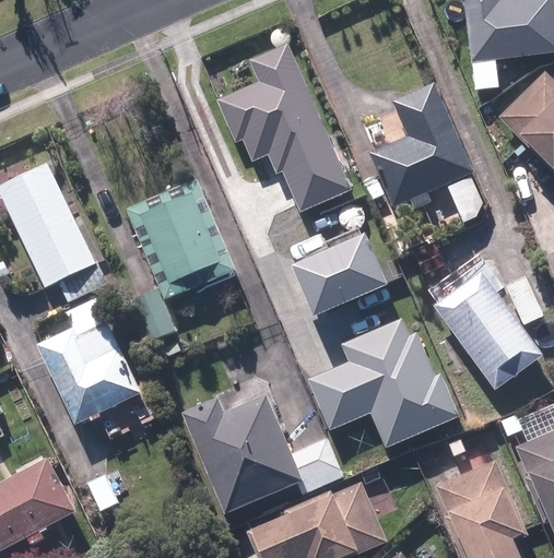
[(553,0),(518,0),(501,2),(499,0),(462,0),(474,91),(499,87),(496,60),(553,52),(553,0)]
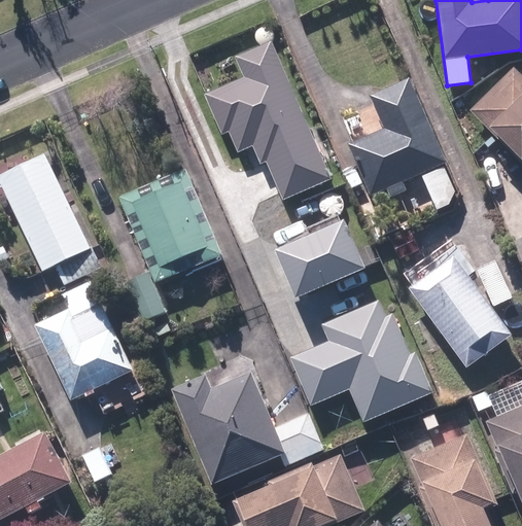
[(241,77),(203,93),(220,135),(227,133),(236,154),(250,148),(258,167),(266,163),(282,202),(334,180),(275,40),(234,58),(241,77)]
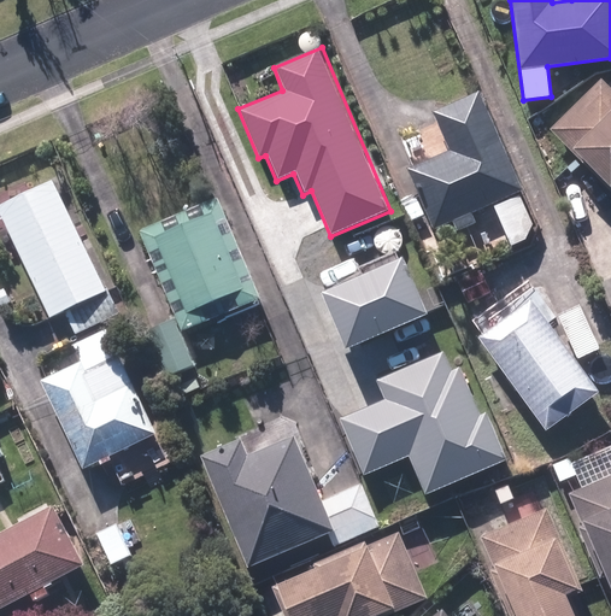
[(610,84),(601,76),(547,130),(582,164),(587,159),(610,182),(610,84)]
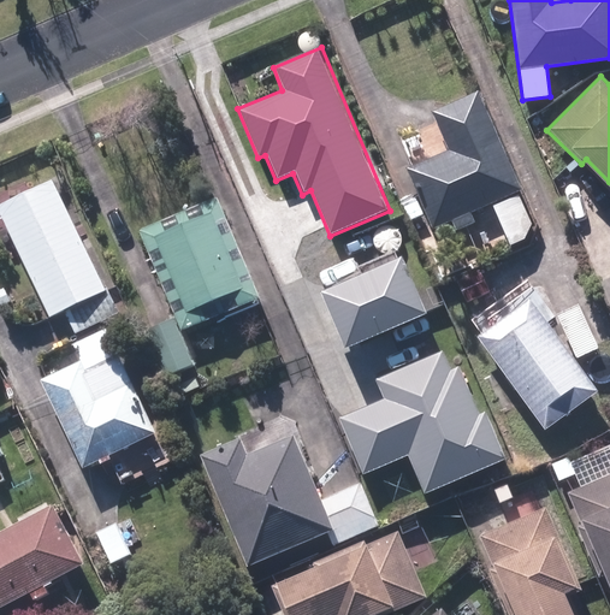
[(448,149),(407,167),(433,229),(490,205),(516,193),(521,190),(478,89),(430,110),(448,149)]
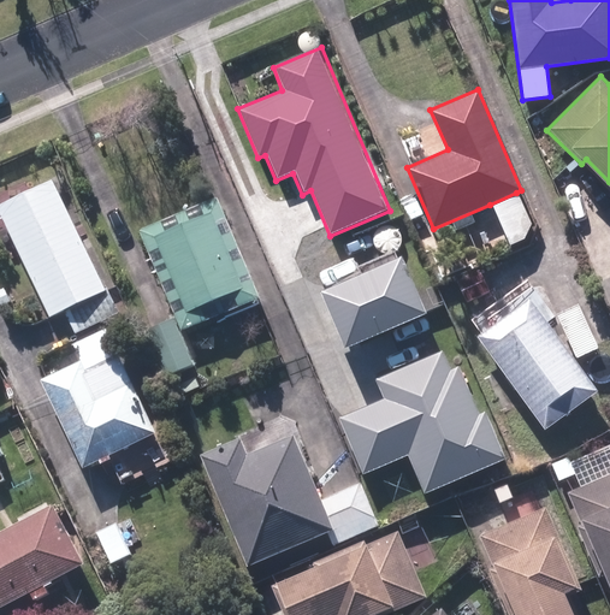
[(75,338),(122,315),(54,177),(0,203),(0,213),(52,319),(63,313),(75,338)]
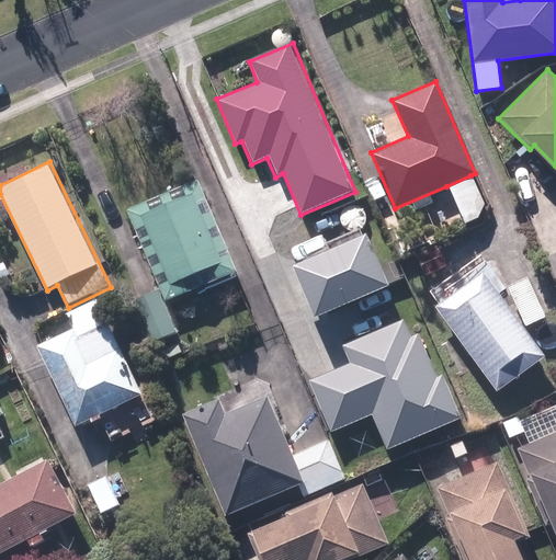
[(471,175),(446,186),(464,227),(488,216),(471,175)]
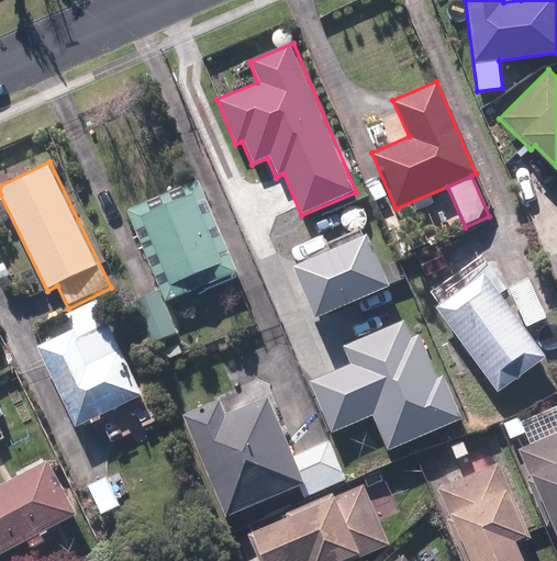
[(198,179),(127,208),(160,289),(167,303),(237,275),(198,179)]
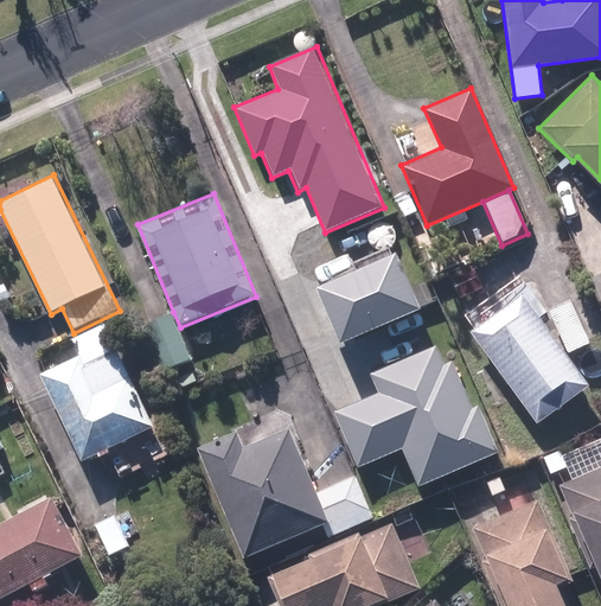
[(402,244),(317,285),(345,345),(430,305),(402,244)]
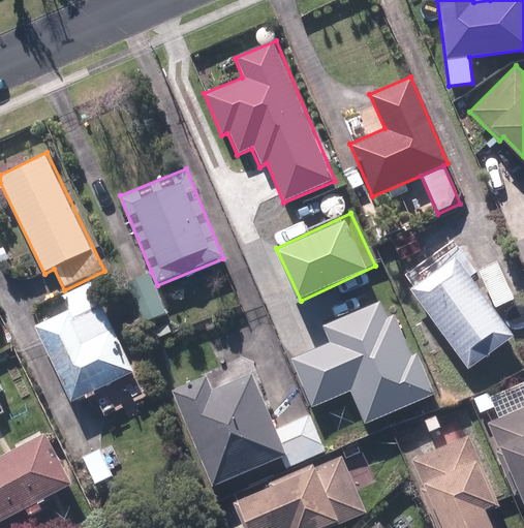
[(411,230),(391,242),(400,261),(422,250),(411,230)]
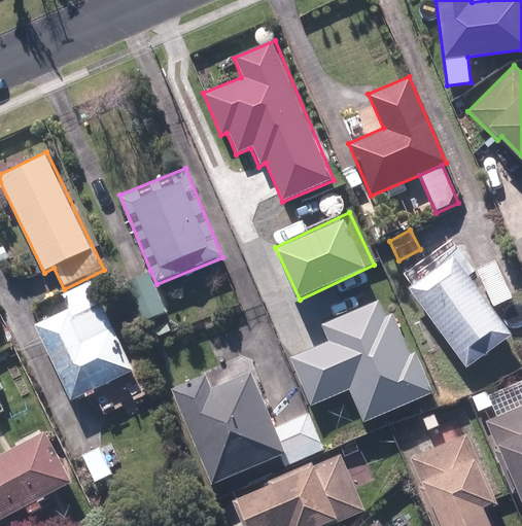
[(451,255),(407,288),(468,369),(512,336),(451,255)]
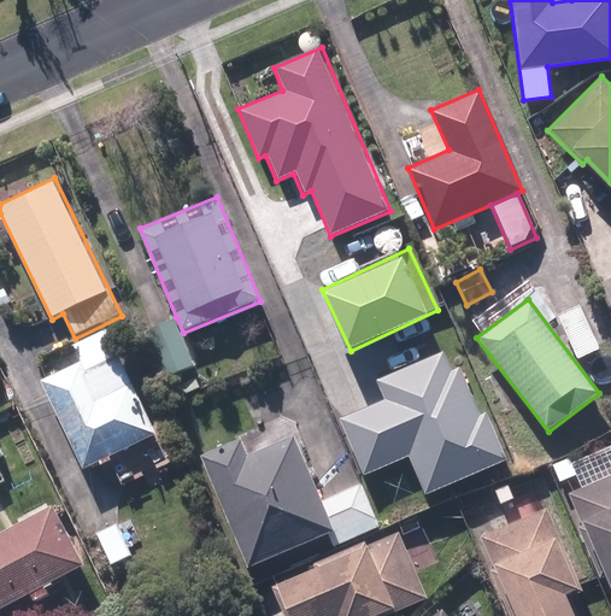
[(575,304),(553,315),(575,358),(597,346),(575,304)]
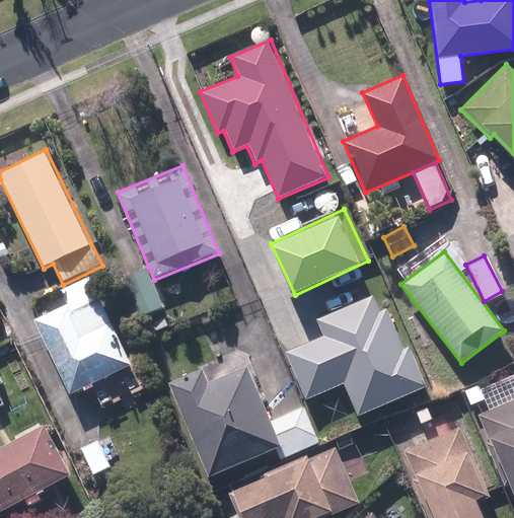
[(154,280),(148,267),(123,277),(140,318),(165,308),(154,280)]
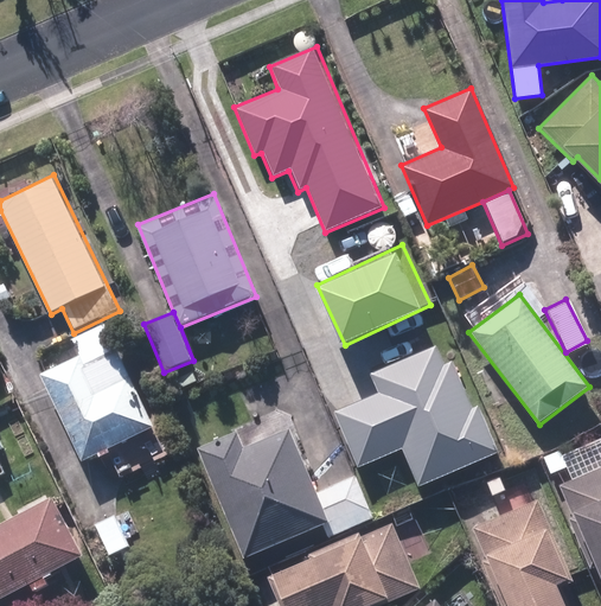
[(78,353),(39,372),(82,461),(155,426),(107,324),(72,340),(78,353)]
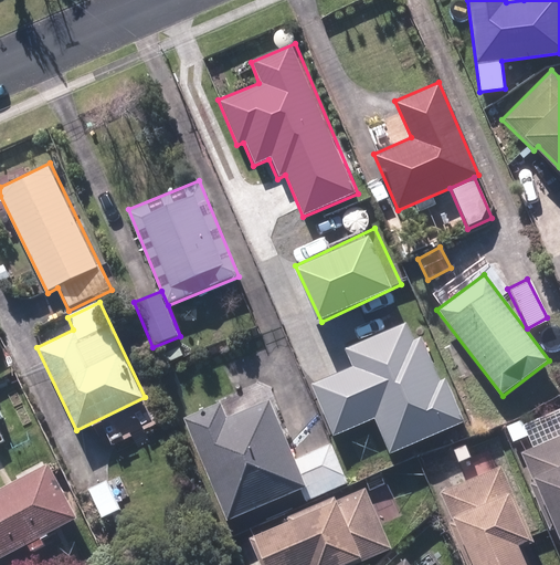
[(351,366),(310,384),(334,439),(373,422),(387,453),(466,420),(450,378),(443,382),(423,333),(414,336),(409,321),(344,348),(351,366)]
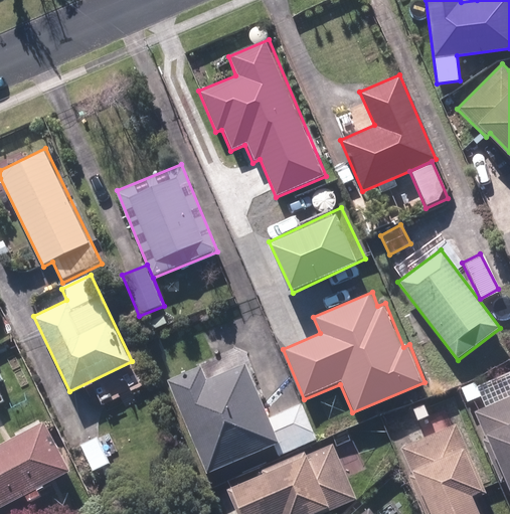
[(202,365),(168,381),(210,472),(273,444),(278,442),(267,417),(242,366),(209,381),(202,365)]
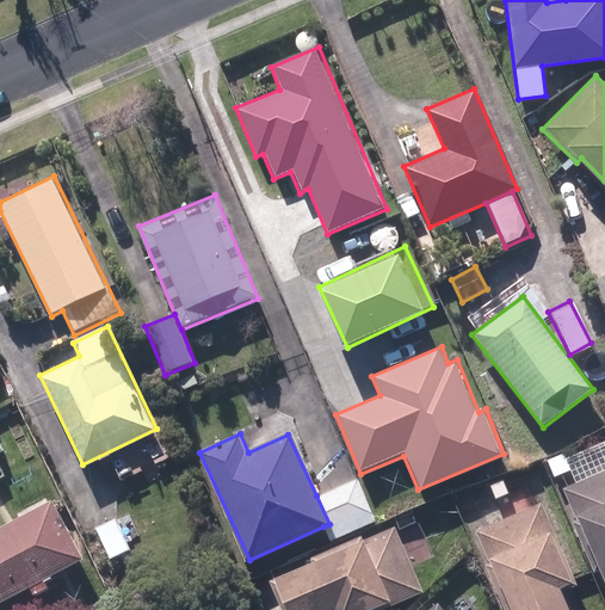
[(604,467),(565,486),(604,574),(604,467)]
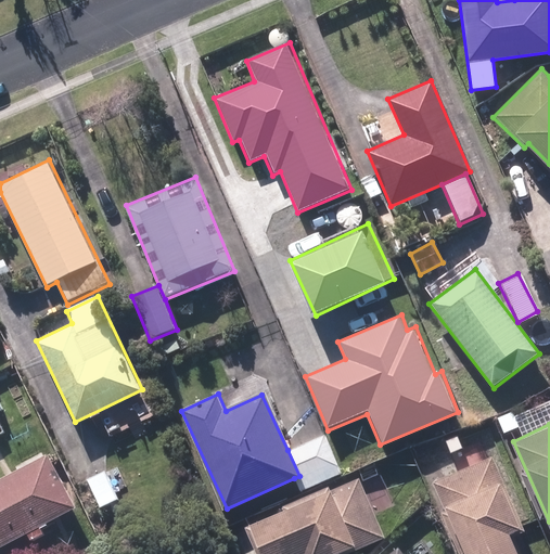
[(324,434),(288,450),(299,476),(294,478),(301,491),(343,473),(324,434)]
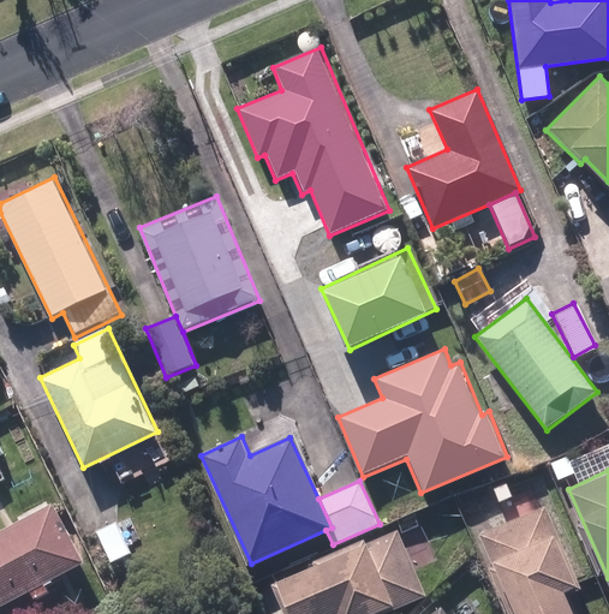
[(479,536),(488,531),(472,499),(454,507),(470,540),(479,536)]
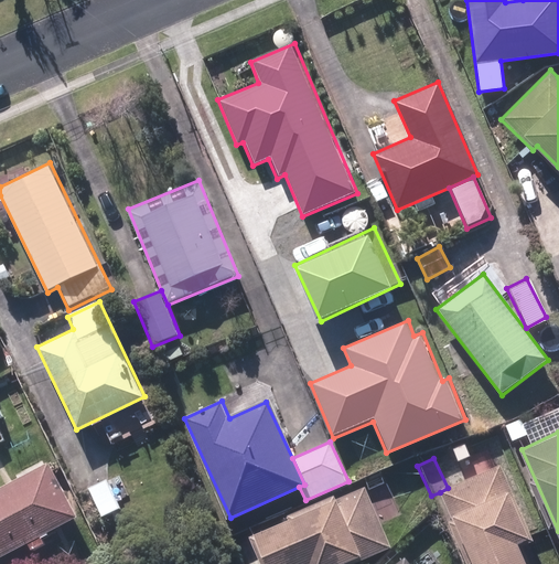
[(46,461),(0,487),(0,556),(76,515),(46,461)]
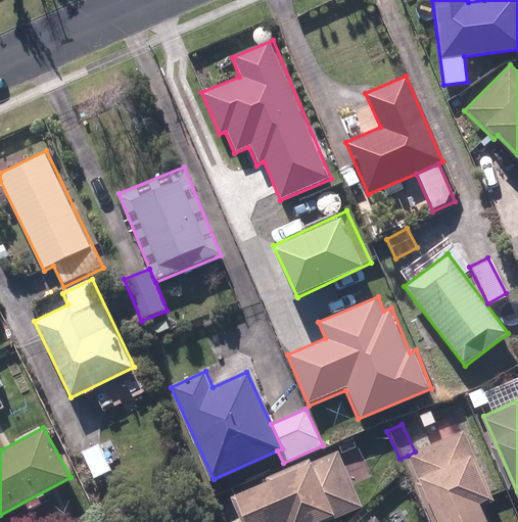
[(415,452),(408,456),(439,521),(492,521),(484,505),(495,500),(461,429),(415,452)]
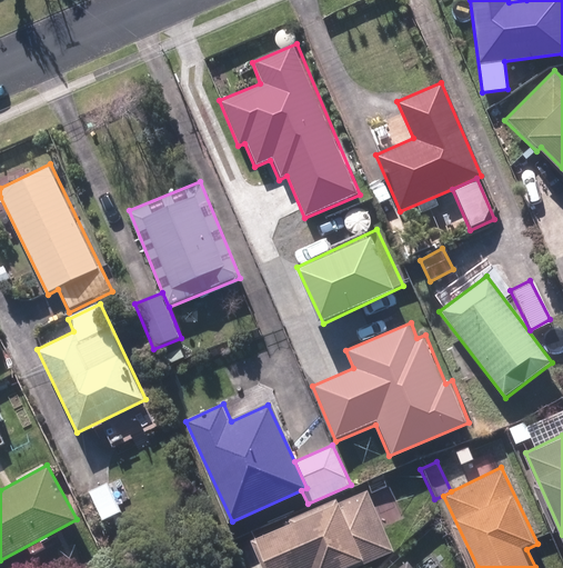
[(116,476),(88,490),(102,520),(130,507),(116,476)]
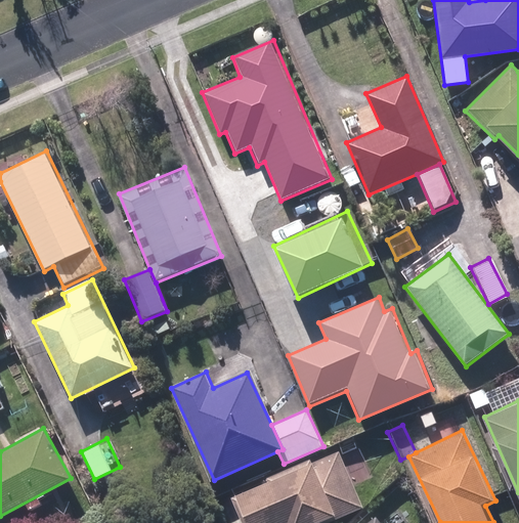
[(238,490),(251,522),(327,522),(362,509),(339,450),(238,490)]
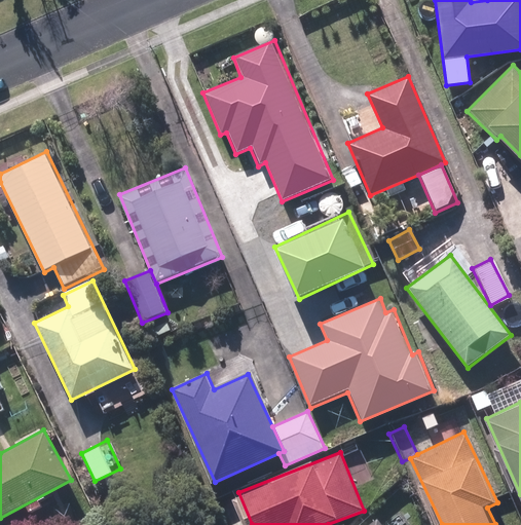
[(387,524),(379,515),(366,524),(387,524)]
